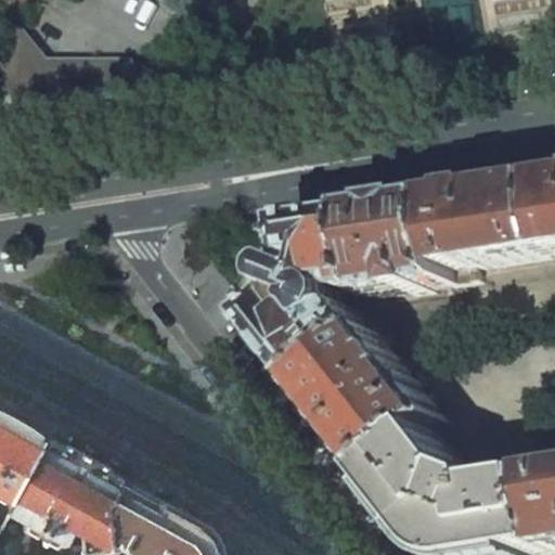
[(483,270),(554,258),(554,188),(450,204),(463,286),(486,284),(483,270)]
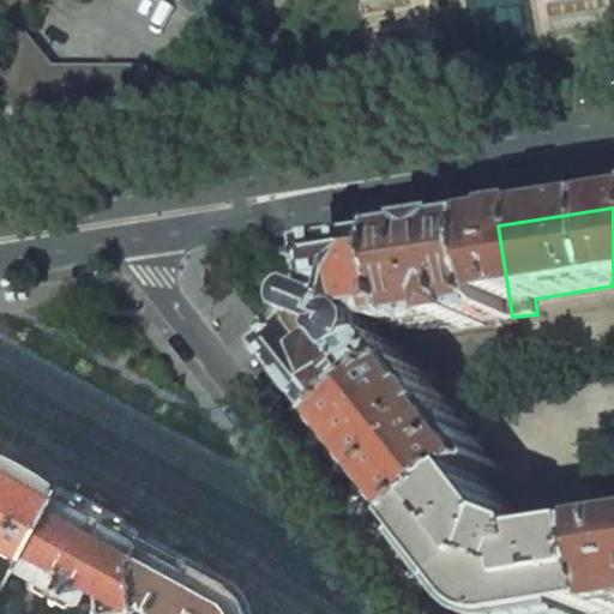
[(422,331),(462,325),(463,329),(486,324),(486,321),(512,317),(498,226),(497,226),(408,239),(421,324),(422,331)]
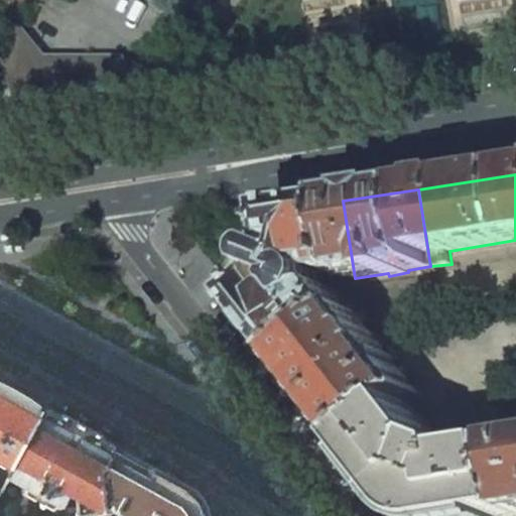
[(354,272),(343,201),(276,211),(282,242),(279,243),(277,248),(272,248),(268,249),(265,251),(262,255),(261,260),(262,265),(264,269),(268,272),(266,277),(266,279),(241,298),(289,360),(353,309),(349,310),(332,288),(319,290),(321,284),(320,278),(318,272),(314,269),(327,268),(330,273),(336,274),(354,272)]
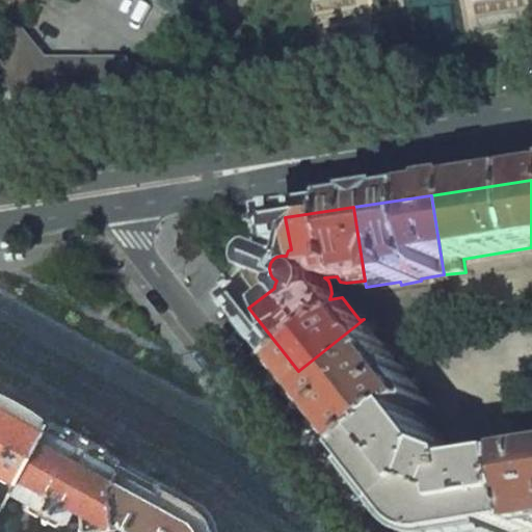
[(298,371),(366,458),(368,456),(421,415),(432,406),(406,373),(411,369),(406,363),(401,367),(364,319),(298,371)]
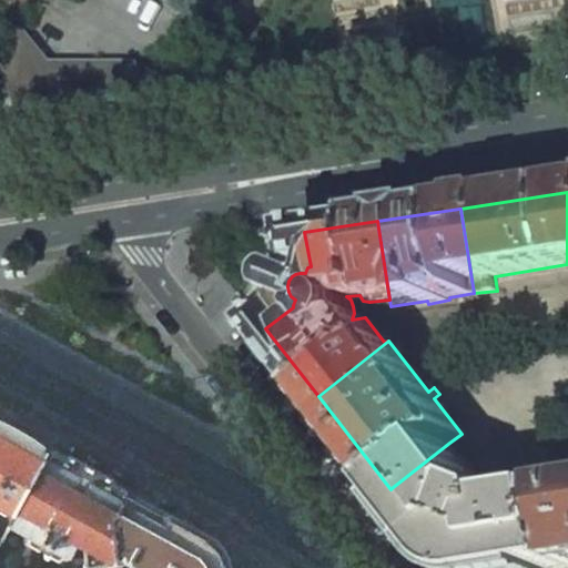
[(0,429),(0,511),(13,519),(48,456),(0,429)]
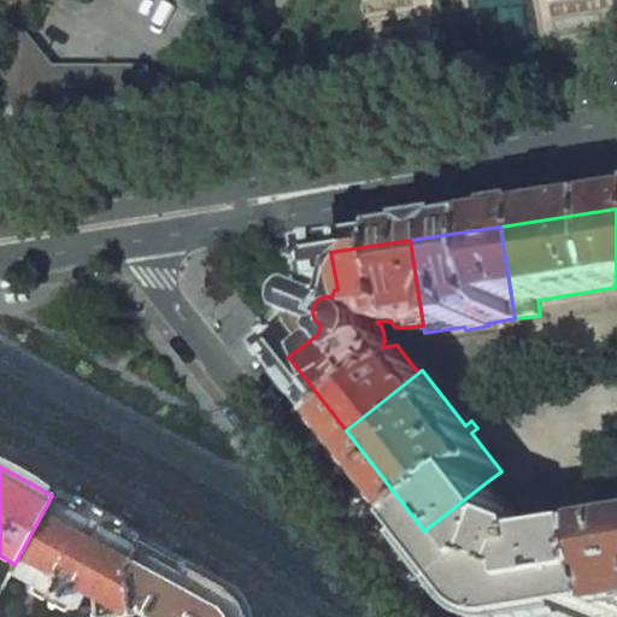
[(427,529),(488,609),(491,611),(497,616),(609,616),(616,616),(616,581),(611,535),(553,545),(553,539),(544,535),(546,530),(535,527),(533,530),(524,528),(488,481),(427,529)]
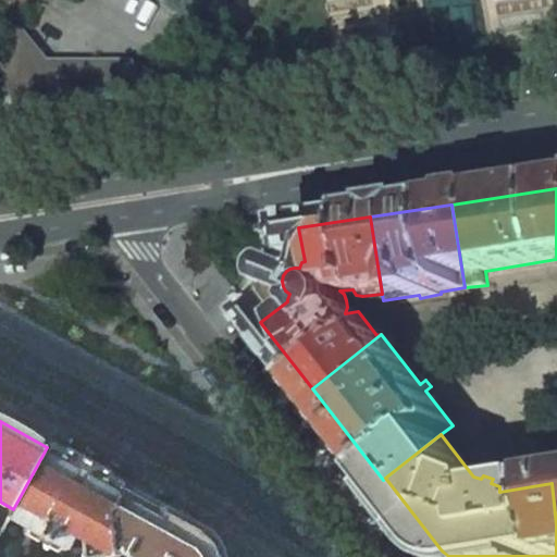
[(75,462),(47,447),(13,509),(8,518),(64,549),(67,548),(74,536),(82,541),(84,556),(95,556),(113,554),(112,548),(109,515),(123,489),(97,474),(97,473),(76,461),(75,462)]
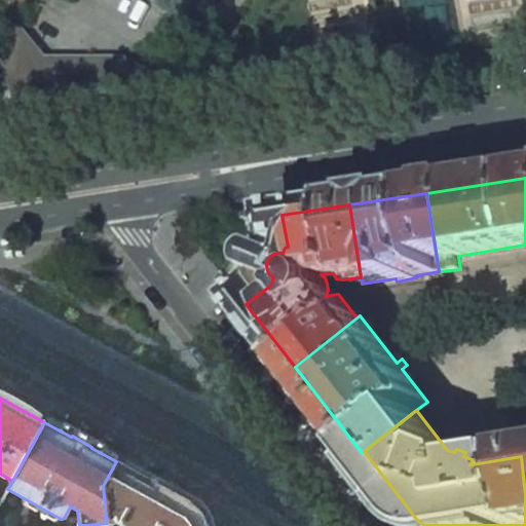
[(207,525),(191,503),(116,461),(103,486),(106,518),(121,525),(207,525)]
